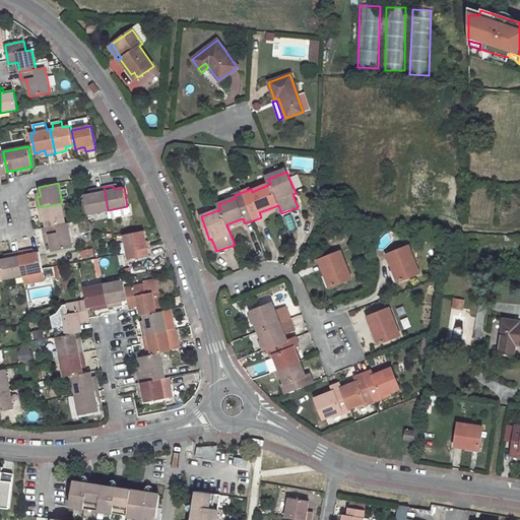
[(90,194),(84,195),(88,214),(108,210),(104,187),(94,189),(94,193),(90,194)]
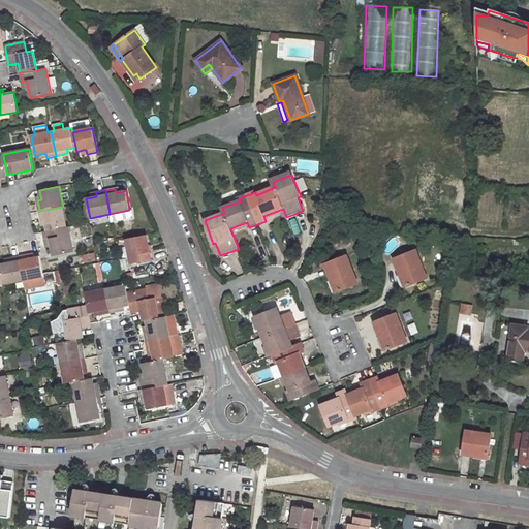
[(63,207),(39,211),(41,221),(45,220),(47,224),(48,230),(67,226),(63,207)]
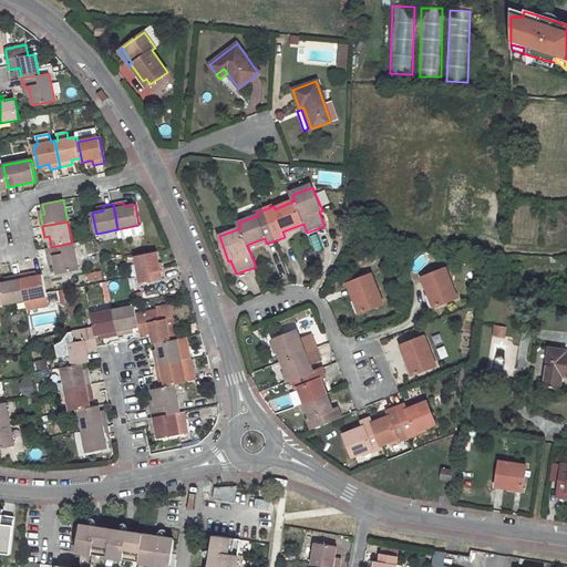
[(51,247),(47,247),(48,257),(54,256),(55,264),(58,275),(80,270),(74,243),(72,243),(51,247)]
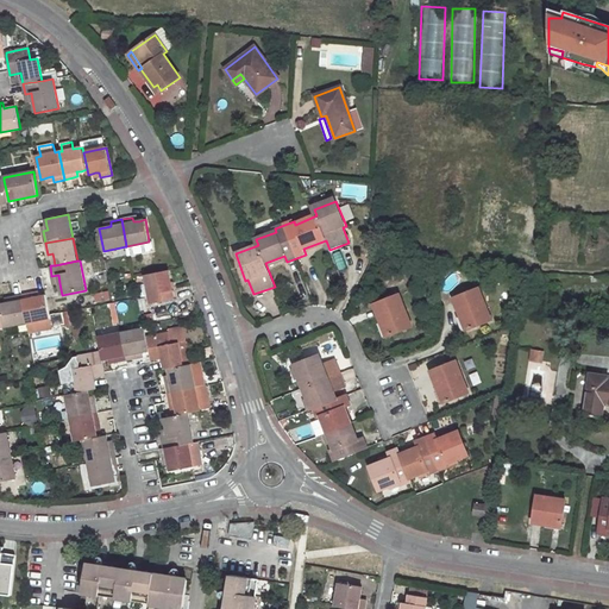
[(169,270),(144,275),(150,303),(175,299),(169,270)]
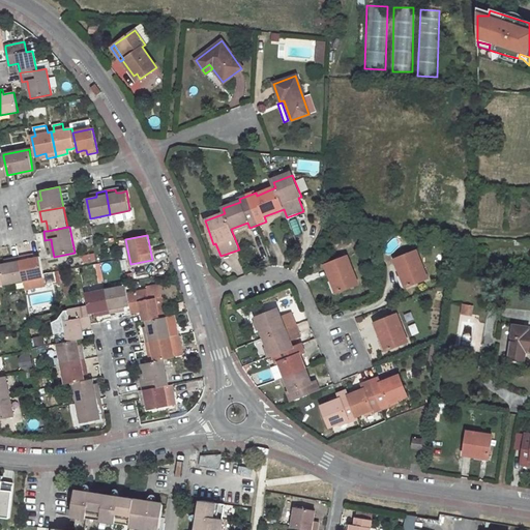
[(417,252),(395,260),(404,282),(408,281),(410,287),(428,280),(417,252)]
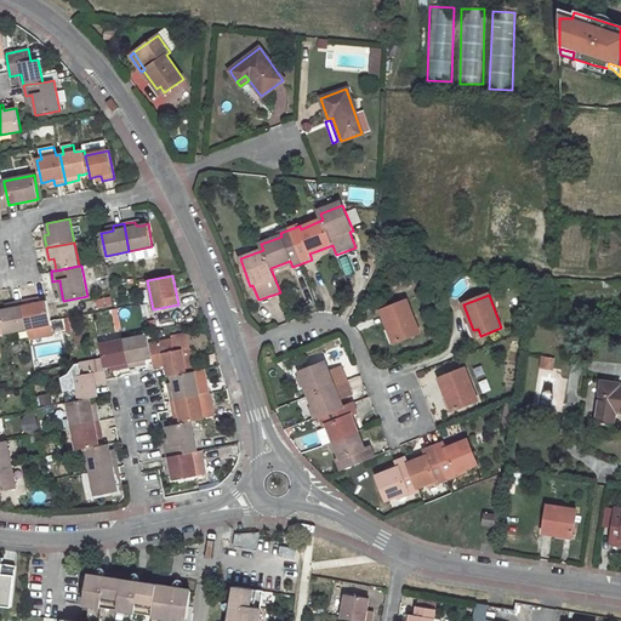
[(23,301),(28,329),(30,340),(44,337),(41,326),(52,324),(47,301),(40,302),(40,298),(23,301)]
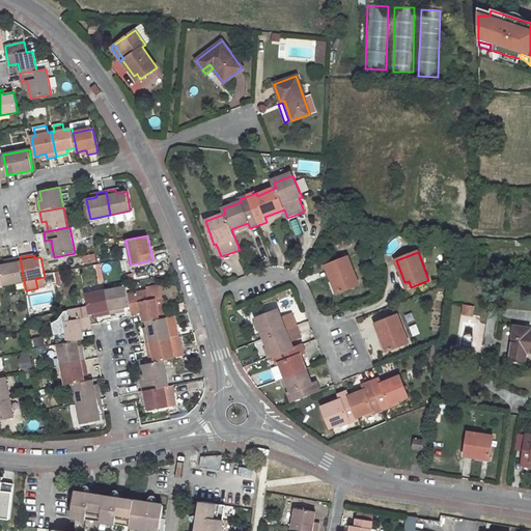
[(347,256),(326,266),(335,287),(338,285),(341,292),(359,284),(347,256)]
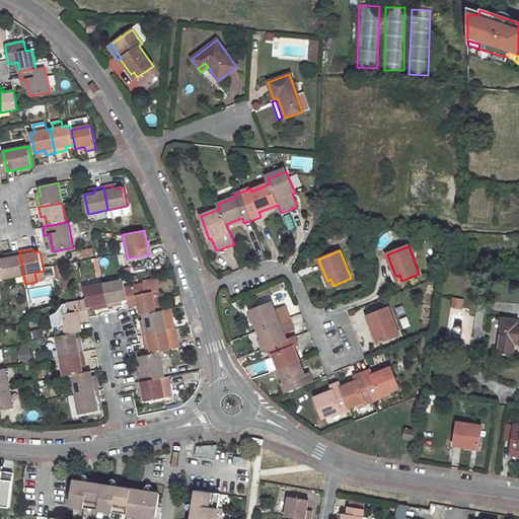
[(19,251),(9,253),(10,257),(6,258),(0,260),(0,263),(4,279),(23,275),(19,251)]
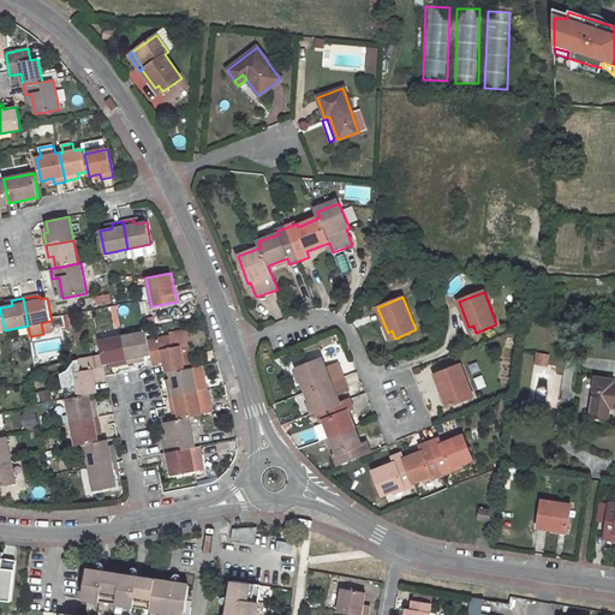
[(155,308),(156,317),(173,315),(171,305),(155,308)]
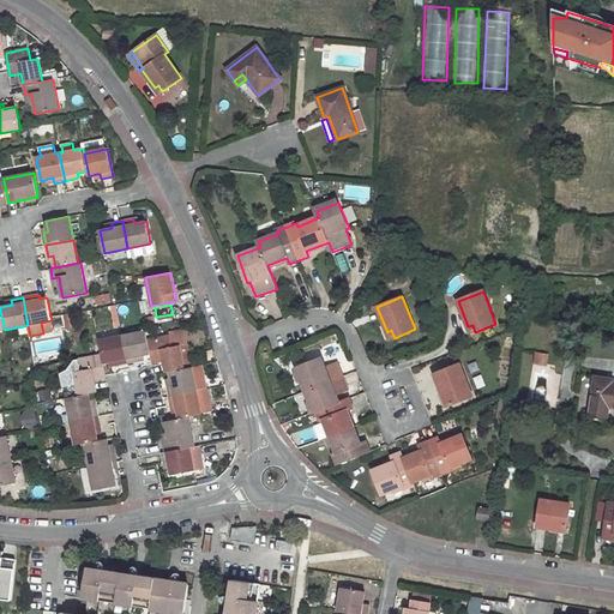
[(43,333),(54,331),(52,320),(41,323),(43,333)]
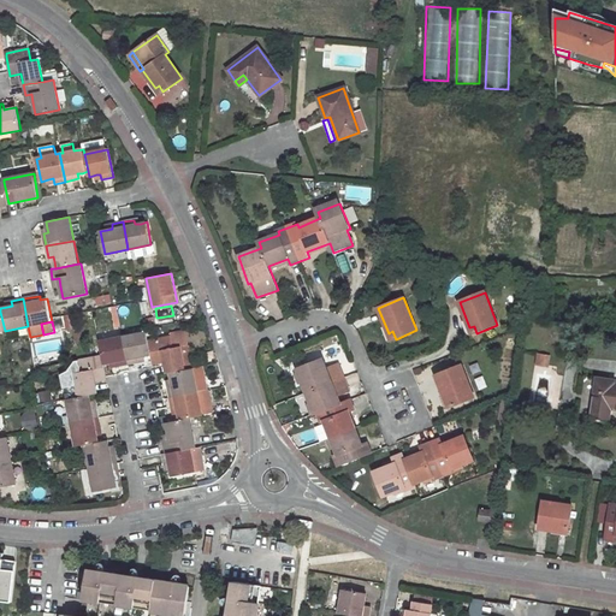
[(147,331),(123,336),(129,363),(141,361),(140,356),(144,355),(150,354),(148,341),(147,331)]
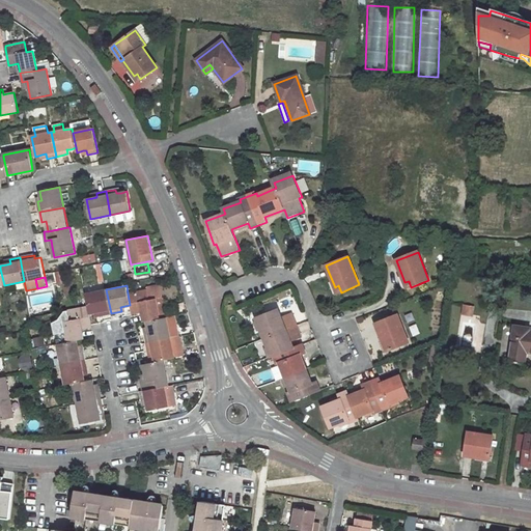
[(106,289),(85,295),(88,307),(89,313),(95,312),(100,311),(101,316),(111,313),(106,289)]
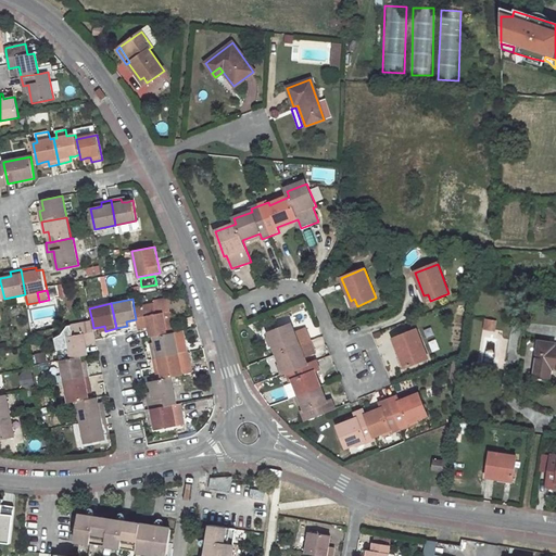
[(154,303),(134,307),(136,319),(138,328),(149,326),(151,337),(153,336),(167,333),(163,313),(156,314),(154,303)]
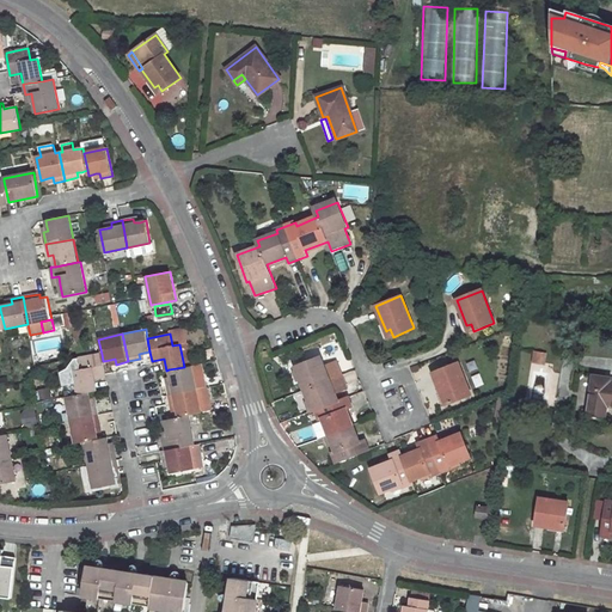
[(538,352),(536,361),(545,362),(546,353),(538,352)]
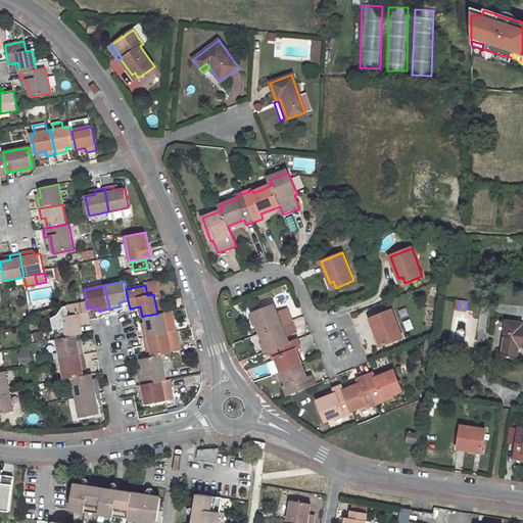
[(87,302),(67,306),(69,316),(62,317),(66,336),(77,334),(83,333),(81,324),(90,322),(88,308),(87,302)]
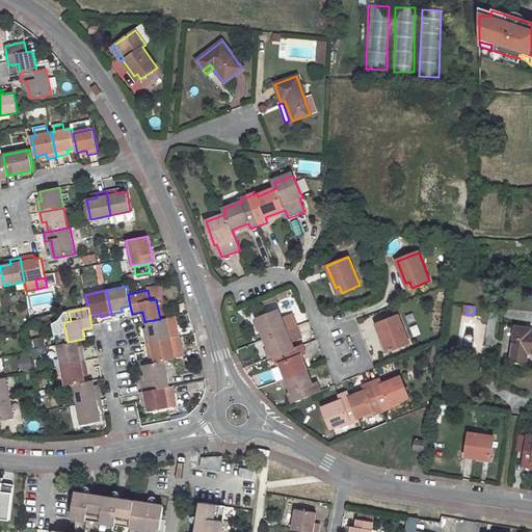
[(258,319),(272,357),(274,356),(293,349),(291,342),(301,338),(292,315),(282,319),(278,311),(258,319)]
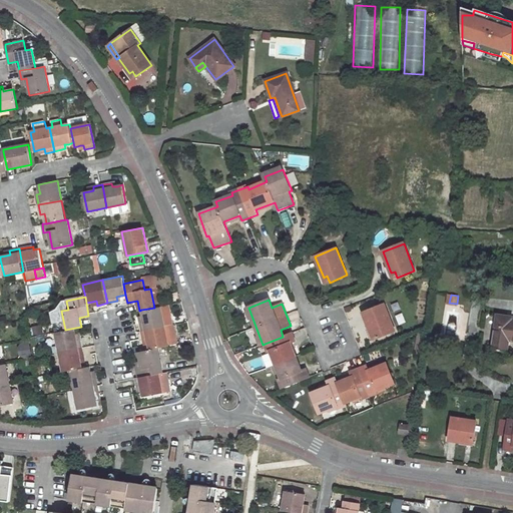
[(384,305),(363,313),(371,334),(376,333),(378,339),(395,332),(384,305)]
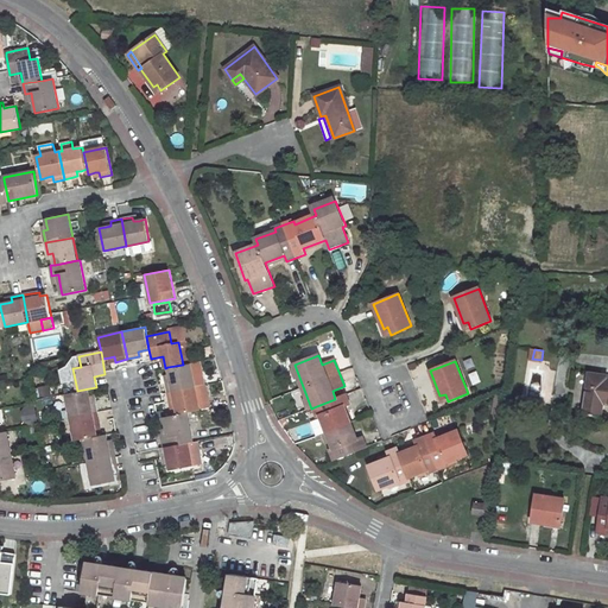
[(183,365),(168,367),(169,374),(170,379),(165,380),(169,392),(195,387),(191,363),(183,365)]
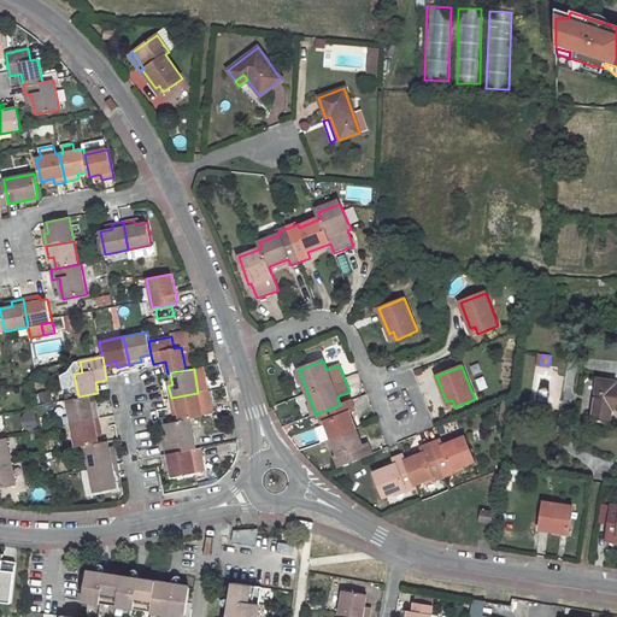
[(598,378),(592,419),(610,423),(611,409),(616,409),(616,385),(616,382),(598,378)]
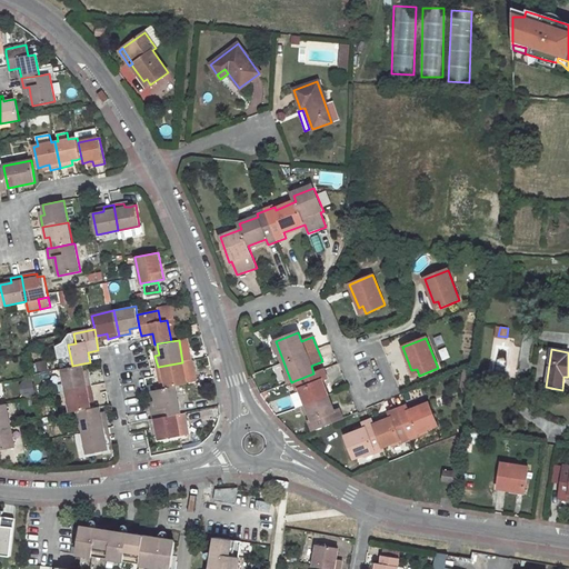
[(182,362),(158,367),(160,378),(163,377),(165,381),(166,388),(176,386),(196,382),(191,360),(182,362)]
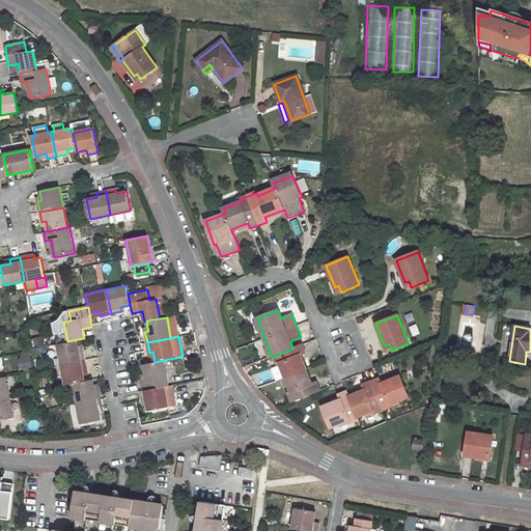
[(67,341),(57,343),(61,364),(85,360),(83,350),(80,350),(79,346),(78,339),(67,341)]
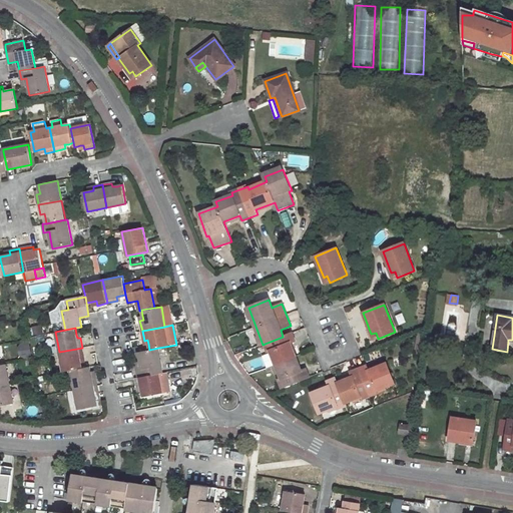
[(426,331),(418,334),(416,349),(423,350),(426,331)]
